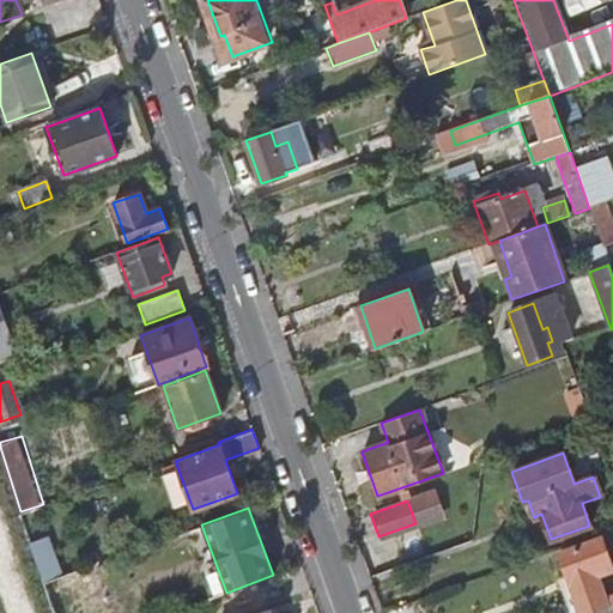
[(226,593),(201,525),(184,530),(210,599),(226,593)]
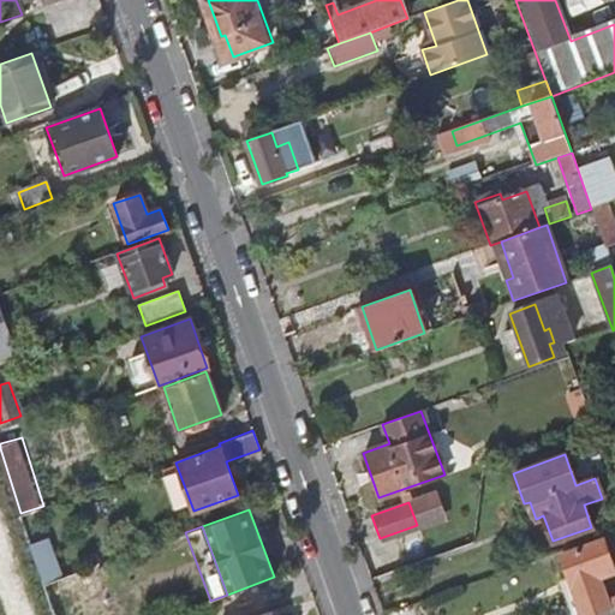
[(614,597),(609,599),(602,575),(613,572),(602,539),(560,554),(568,580),(560,583),(569,614),(592,614),(614,607),(614,597)]
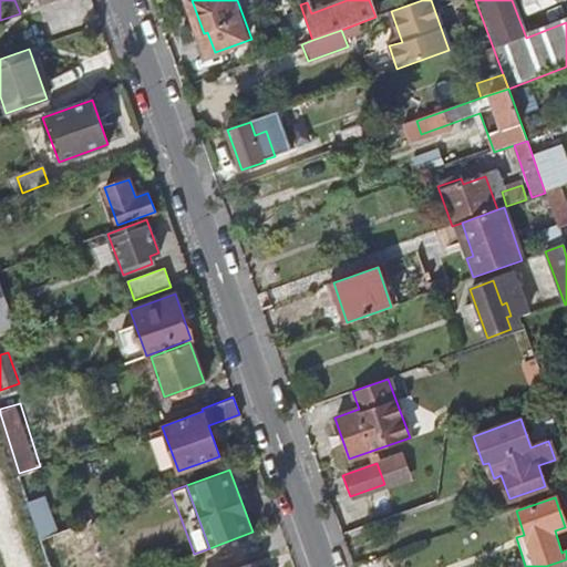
[(84,566),(71,528),(39,539),(48,566),(84,566)]
